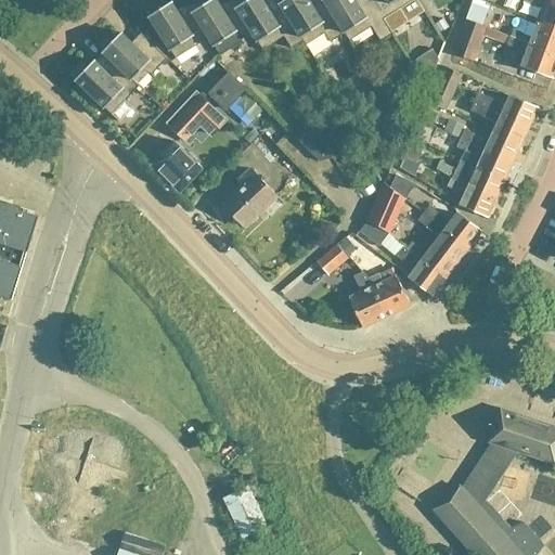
[(205,2),(189,8),(195,18),(208,38),(208,39),(214,48),(215,48),(220,56),(242,43),(241,41),(252,35),(252,34),(239,14),(228,21),(219,7),(214,0),(213,0),(206,4),(205,2)]
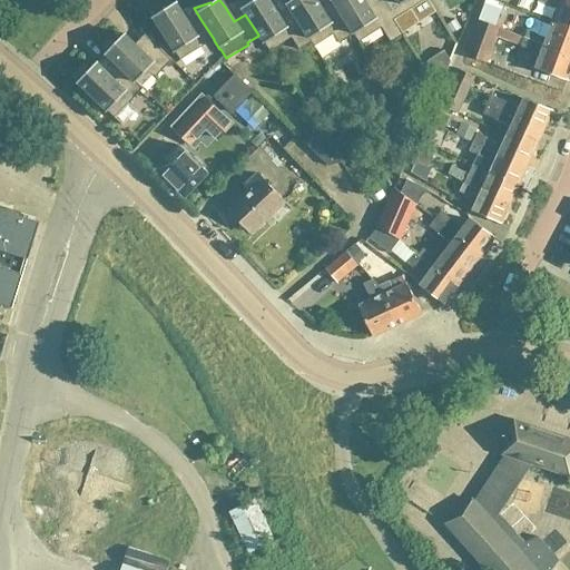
[(246,0),(238,2),(245,15),(258,35),(258,36),(269,52),(291,39),(298,51),(311,43),(312,43),(291,9),(278,17),(269,2),(267,0),(246,0)]
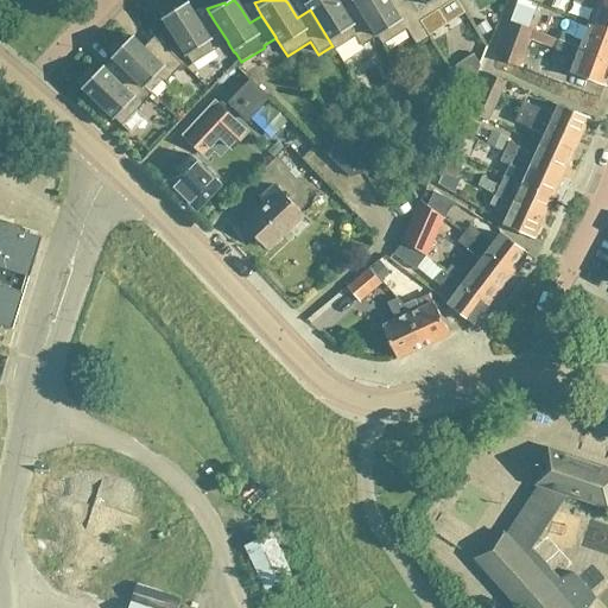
[(303,0),(310,10),(333,46),(331,46),(335,51),(335,50),(355,38),(361,48),(377,38),(378,37),(358,5),(344,13),(336,0),(303,0)]
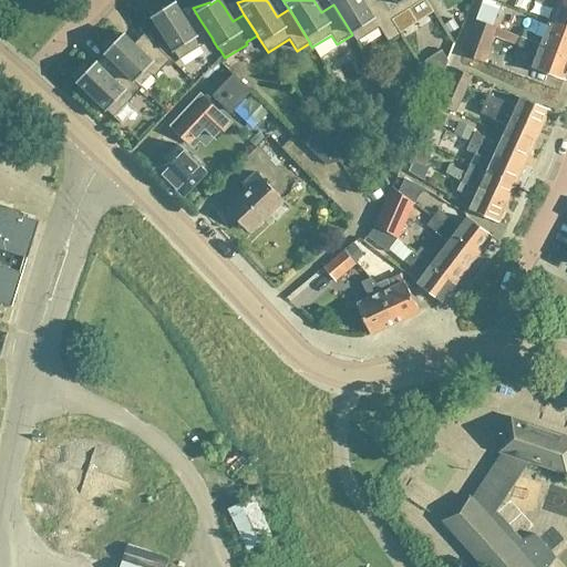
[(329,0),(333,4),(352,34),(351,35),(357,43),(357,42),(379,29),(388,43),(400,35),(391,21),(377,0),(373,0),(364,6),(361,0),(329,0)]
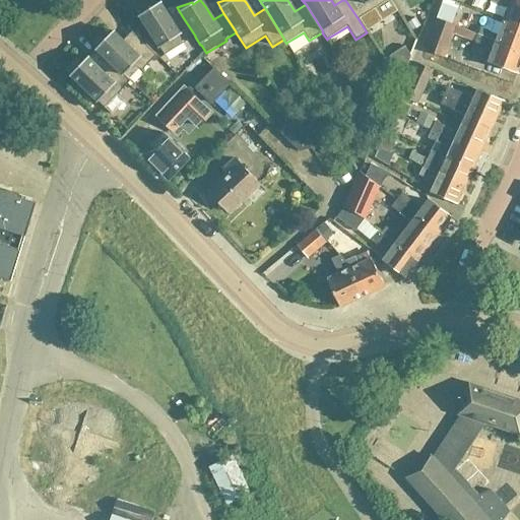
[(345,0),(359,19),(367,33),(381,24),(373,10),(388,0),(345,0)]
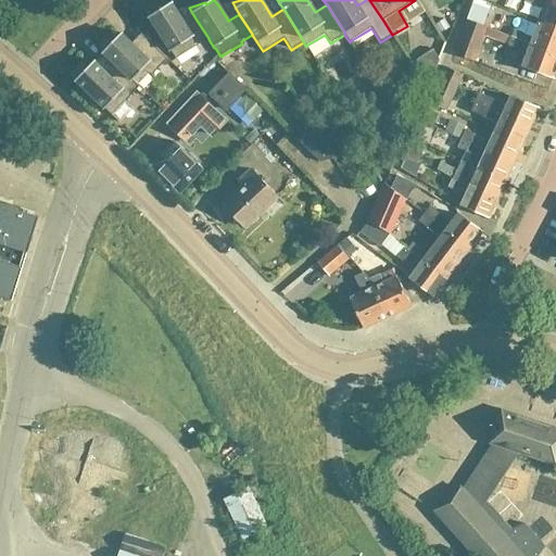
[(535,23),(555,30),(555,5),(540,0),(523,0),(523,2),(533,5),(533,4),(542,8),(535,23)]
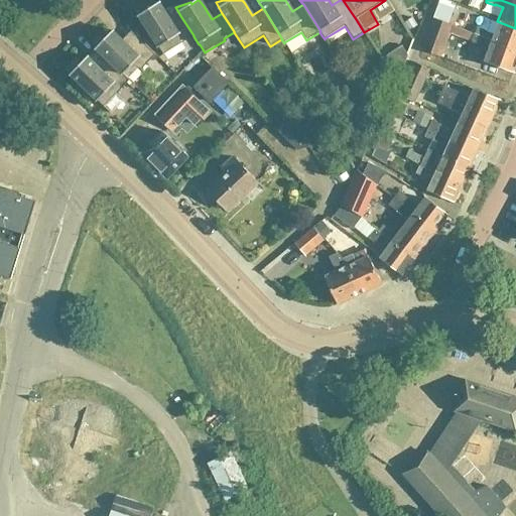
[(150,6),(133,11),(134,12),(136,12),(138,16),(163,55),(194,36),(194,35),(181,17),(171,23),(163,10),(158,3),(151,8),(150,6)]
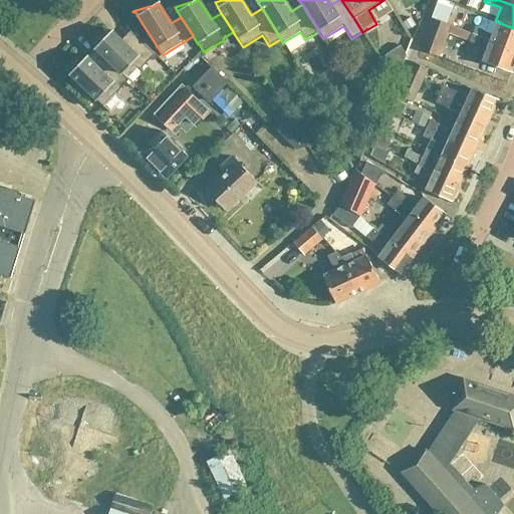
[(431,19),(447,25),(452,10),(437,4),(431,19)]
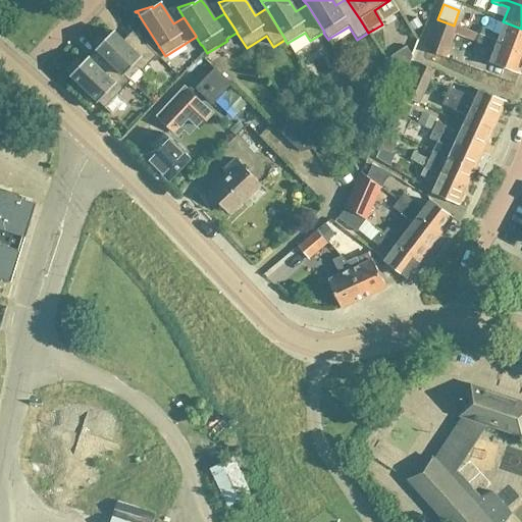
[(429,41),(425,52),(446,59),(450,48),(454,36),(455,36),(458,28),(458,27),(454,25),(437,19),(429,41)]
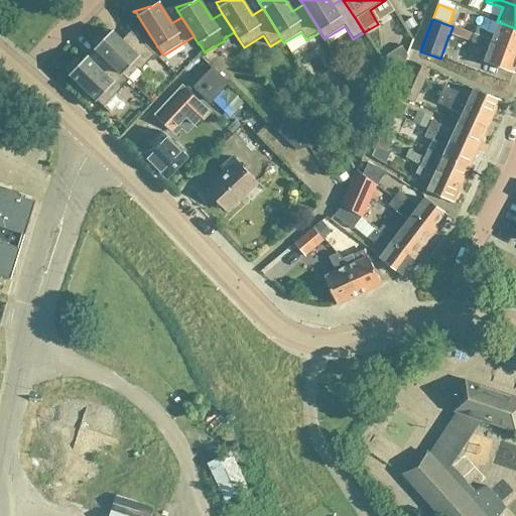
[(473,35),(515,50),(515,28),(497,21),(492,36),(484,33),(485,31),(475,28),(473,35)]
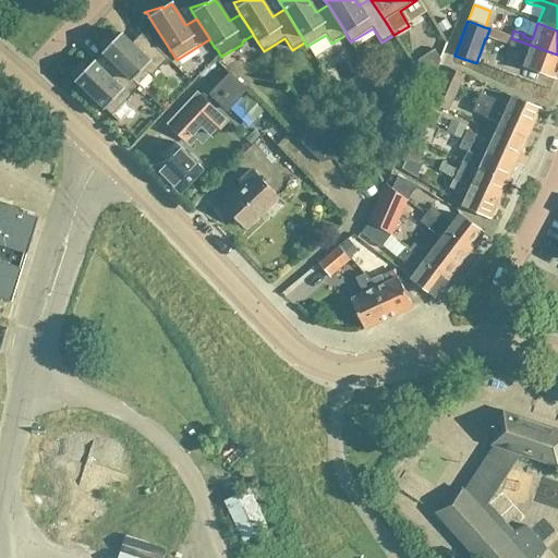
[(112,39),(99,48),(102,53),(104,53),(120,70),(133,82),(138,87),(149,75),(152,76),(168,60),(147,41),(138,51),(132,45),(121,35),(114,41),(112,39)]
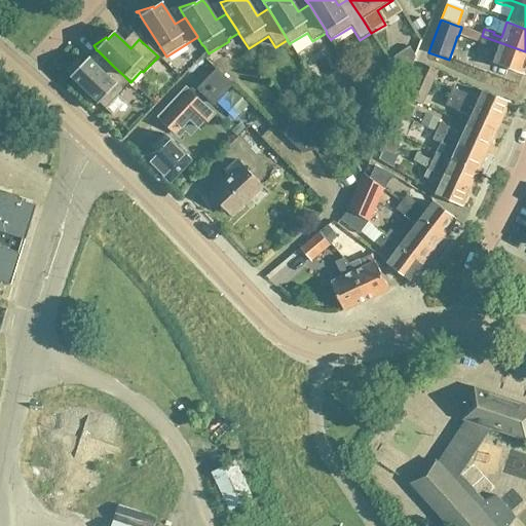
[(525,63),(525,51),(482,36),(479,43),(496,50),(491,65),(521,76),(525,63)]
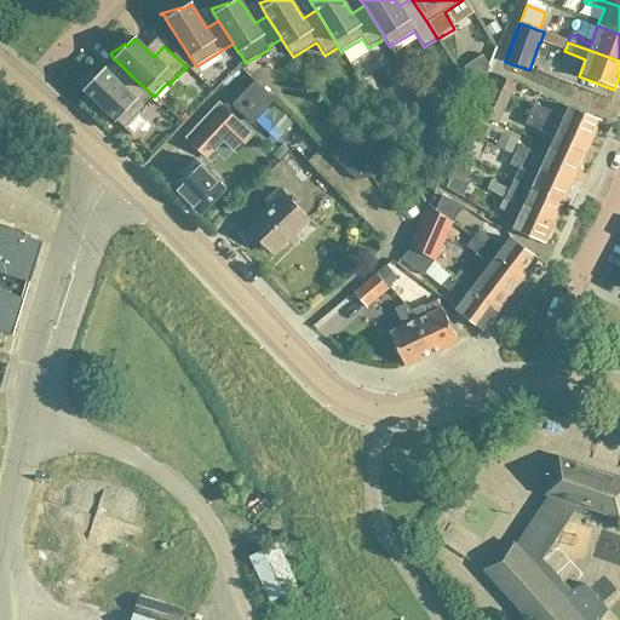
[(95,75),(80,84),(84,91),(95,101),(90,105),(104,120),(109,115),(124,130),(155,98),(154,97),(148,91),(133,78),(122,87),(104,70),(104,69),(97,78),(95,75)]
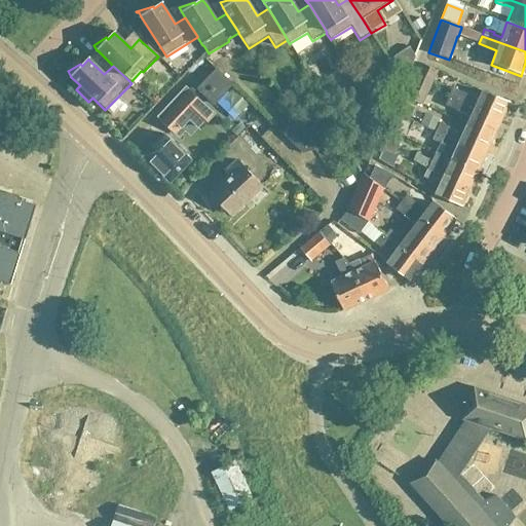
[(421,65),(414,80),(429,87),(437,71),(421,65)]
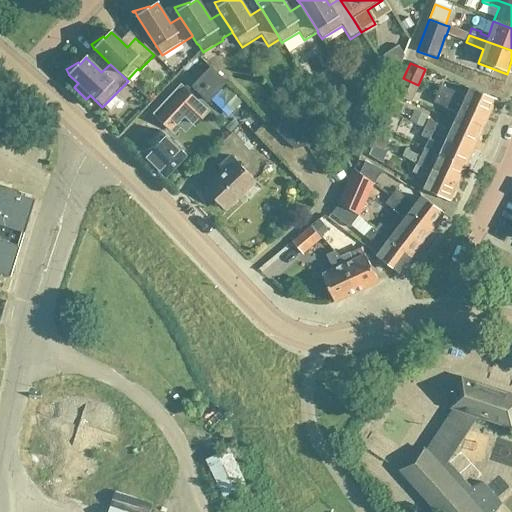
[(210,69),(192,88),(208,103),(226,84),(210,69)]
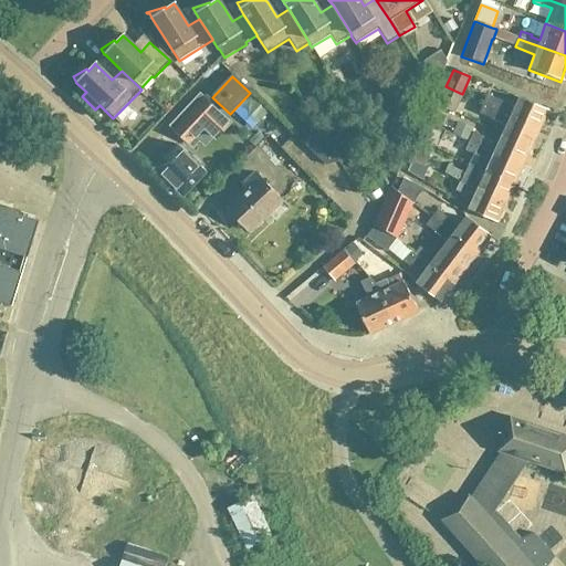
[(437,106),(442,108),(453,113),(462,94),(446,86),(437,106)]
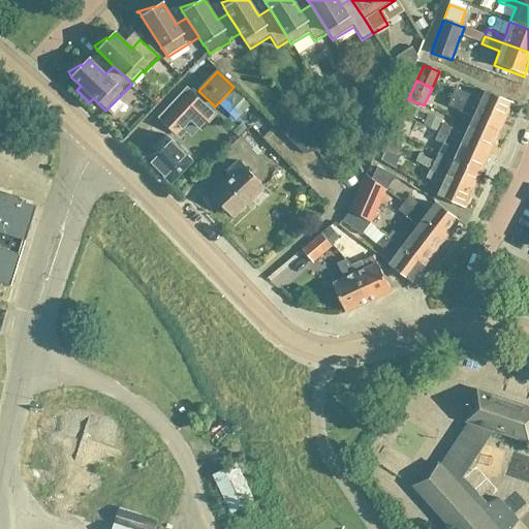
[(455,89),(450,97),(462,102),(503,122),(511,104),(485,92),(480,101),(455,89)]
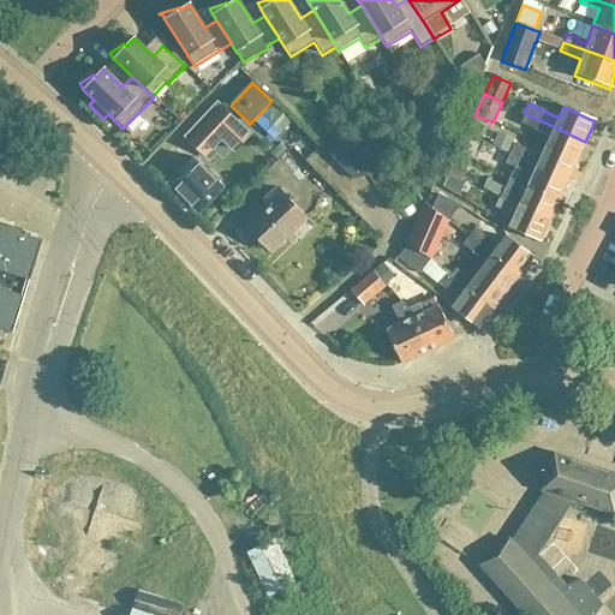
[(263,120),(260,124),(257,126),(272,141),(290,124),(272,106),(260,117),(263,120)]
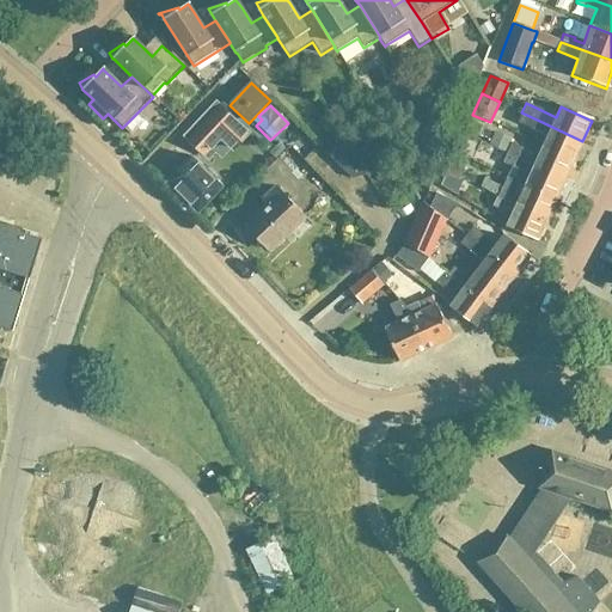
[(185,144),(189,146),(204,160),(228,134),(232,138),(242,128),(221,106),(185,144)]
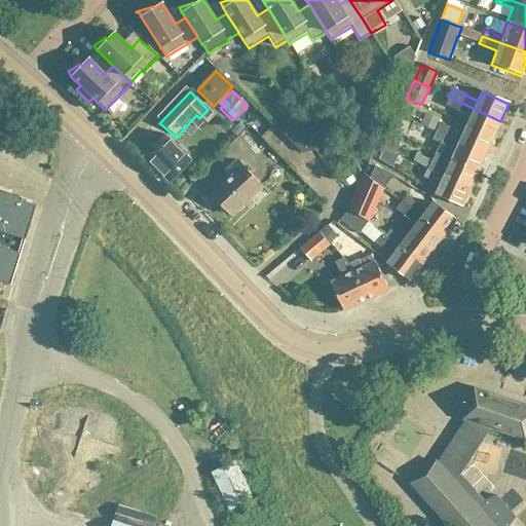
[(466,125),(493,139),(500,121),(459,102),(448,97),(444,105),(471,117),(466,125)]
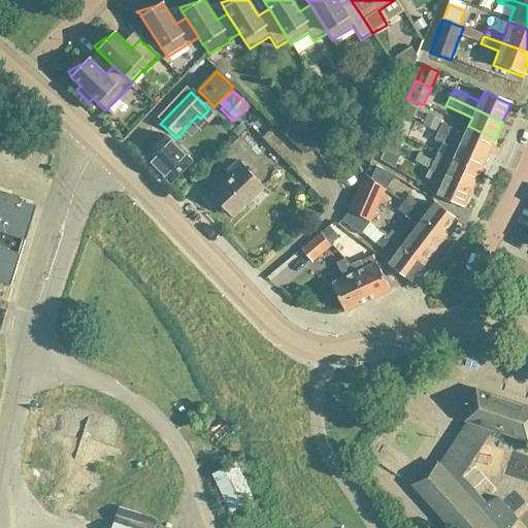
[(397,104),(395,108),(393,112),(405,118),(409,109),(406,107),(398,104),(397,104)]
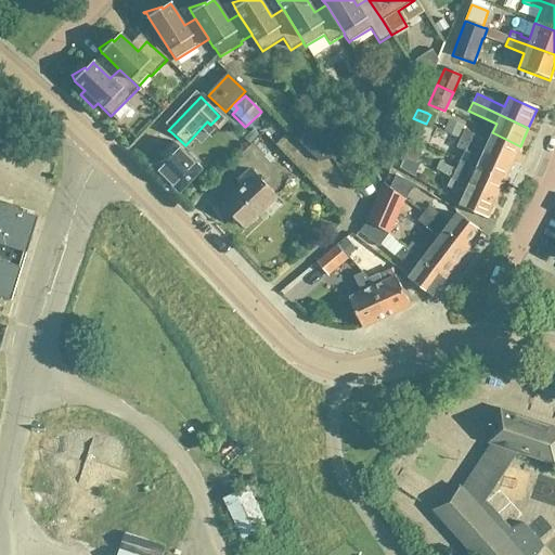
[(408,129),(421,136),(426,124),(413,118),(408,129)]
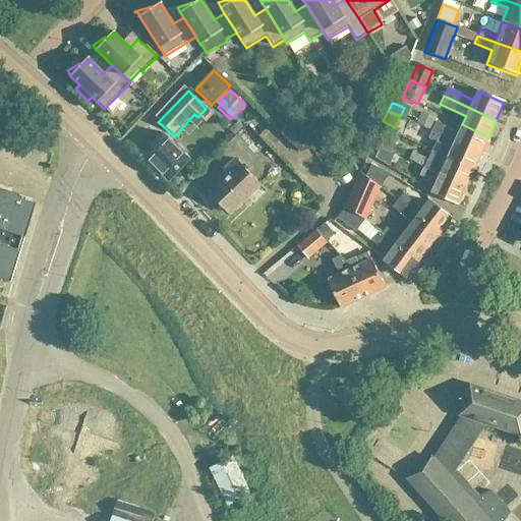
[(419,116),(413,129),(427,135),(433,122),(419,116)]
